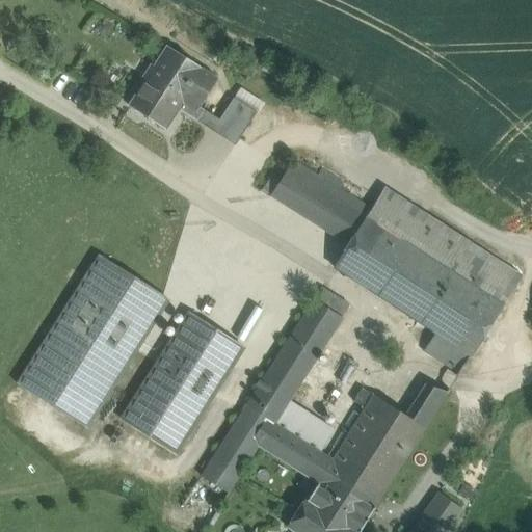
[(168,48),(130,107),(163,128),(180,103),(194,112),(216,79),(168,48)]
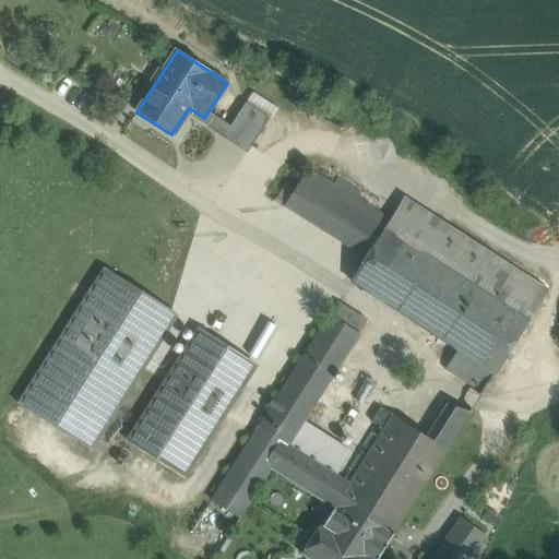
[(251,93),(245,104),(269,119),(275,108),(251,93)]
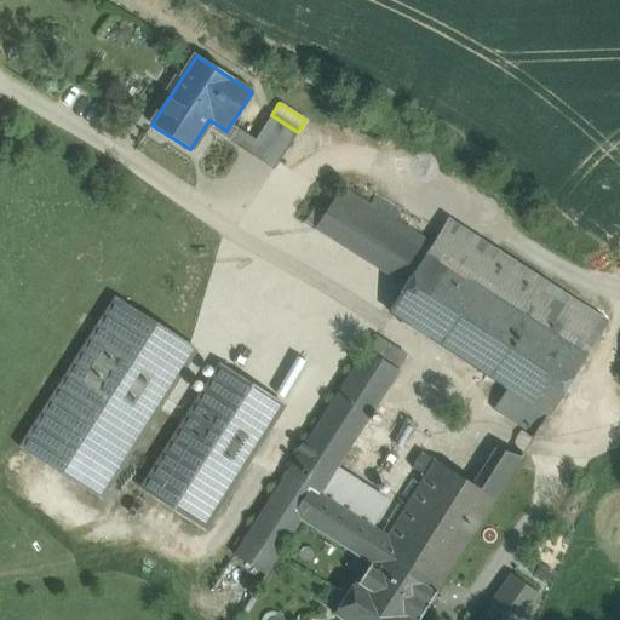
[(298,132),(271,115),(251,147),(277,164),(298,132)]
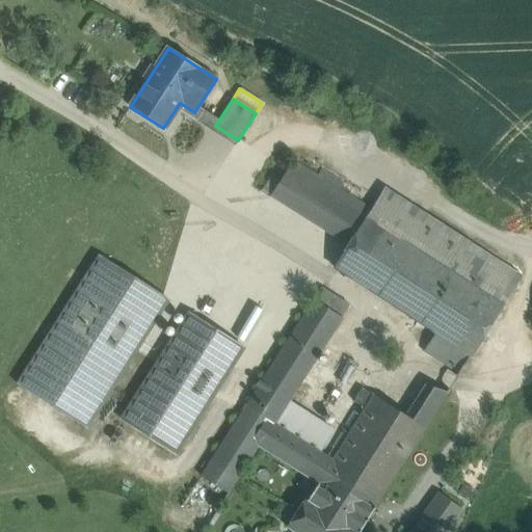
[(370,212),(292,161),(270,195),(348,244),(365,218),(366,218),(370,212)]
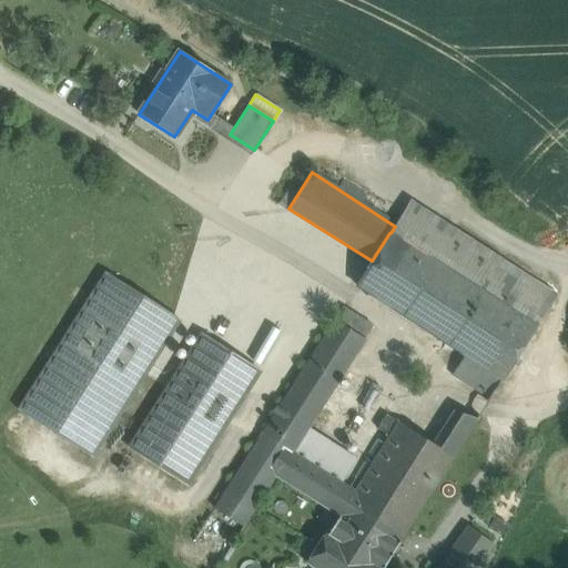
[(556,295),(411,203),(395,226),(391,233),(536,326),(556,295)]
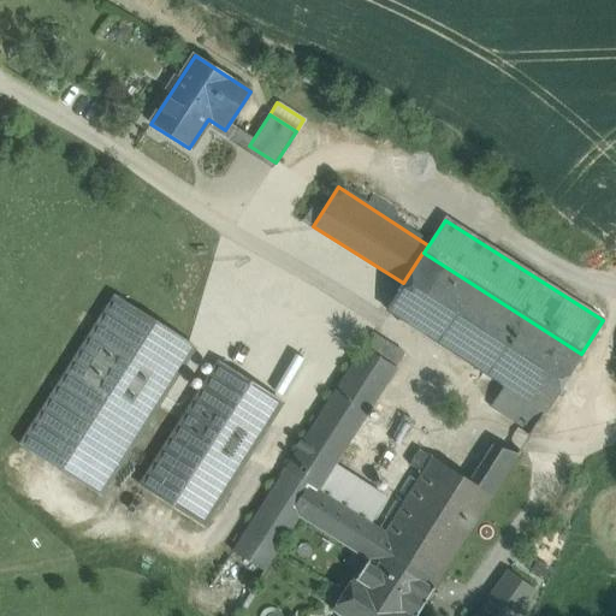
[(424,253),(422,253),(403,283),(386,311),(504,386),(544,412),(581,354),(424,253)]
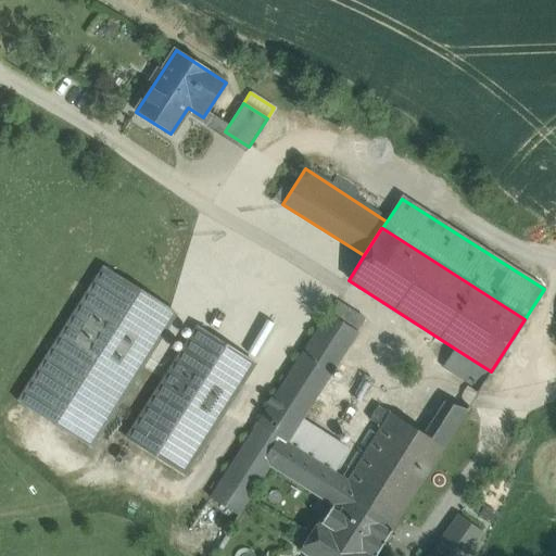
[(175,314),(103,268),(17,403),(89,447),(175,314)]
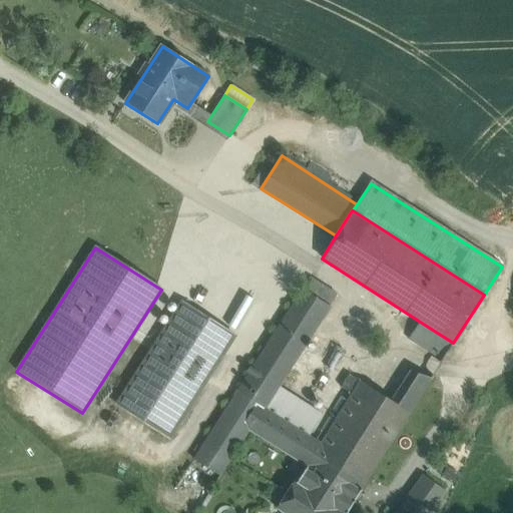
[(337,296),(310,278),(302,290),(329,307),(337,296)]
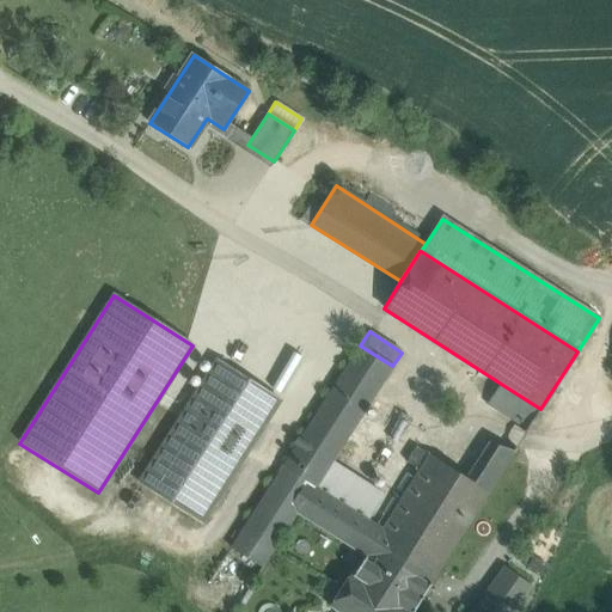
[(392,366),(360,346),(347,366),(379,387),(392,366)]
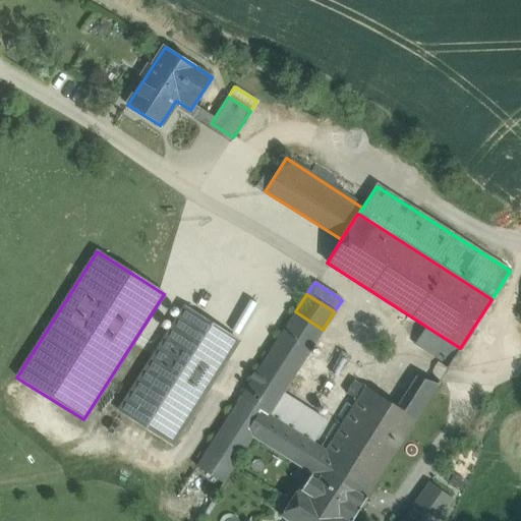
[(172,304),(158,327),(169,334),(183,311),(172,304)]
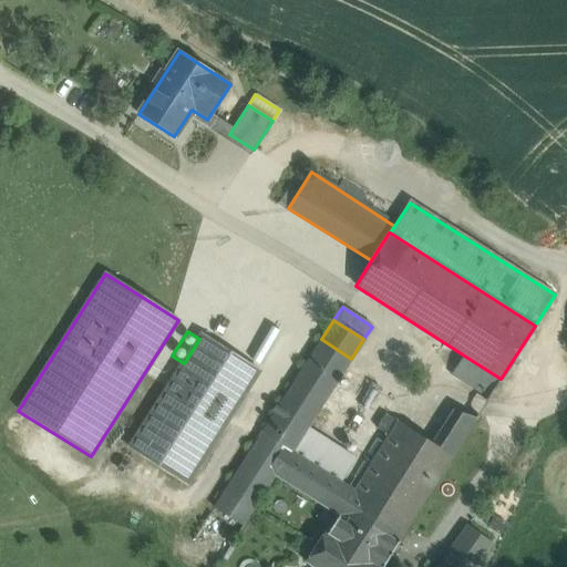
[(258,370),(202,334),(199,339),(184,363),(130,449),(185,484),(258,370)]
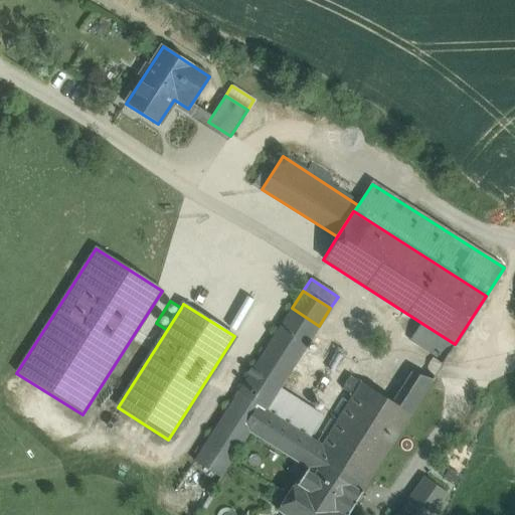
[(292,308),(266,348),(293,366),(319,326),(292,308)]
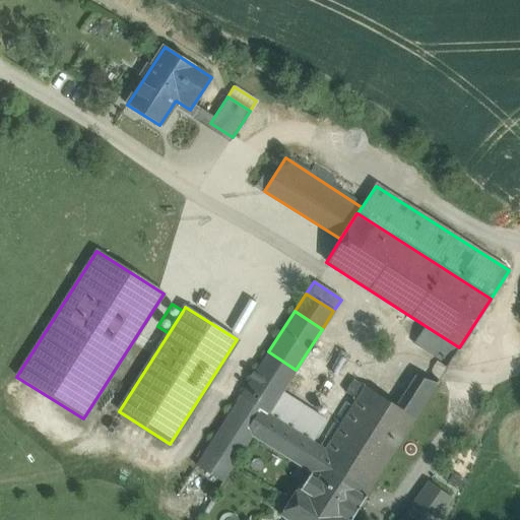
[(459,347),(426,326),(414,343),(448,366),(459,347)]
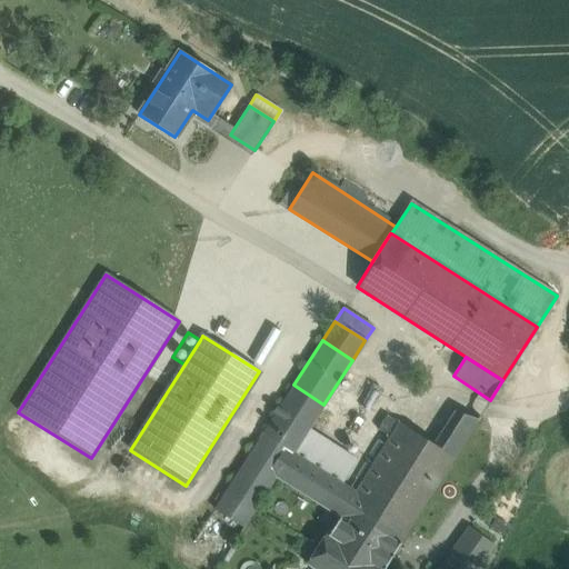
[(293,385),(262,433),(285,448),(292,453),(308,429),(323,405),(293,385)]
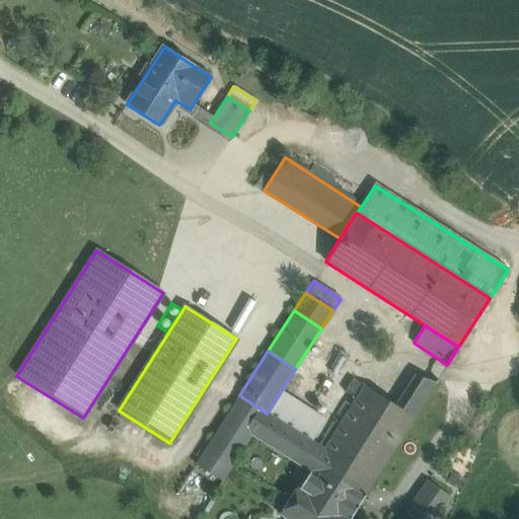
[(323,450),(314,464),(364,496),(436,382),(417,376),(412,379),(394,406),(364,387),(356,399),(323,450)]
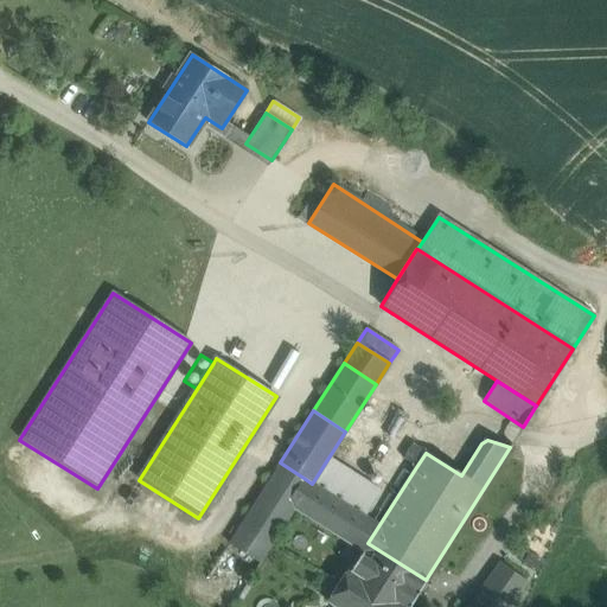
[(426,452),(413,443),(403,459),(416,467),(426,453),(426,452)]
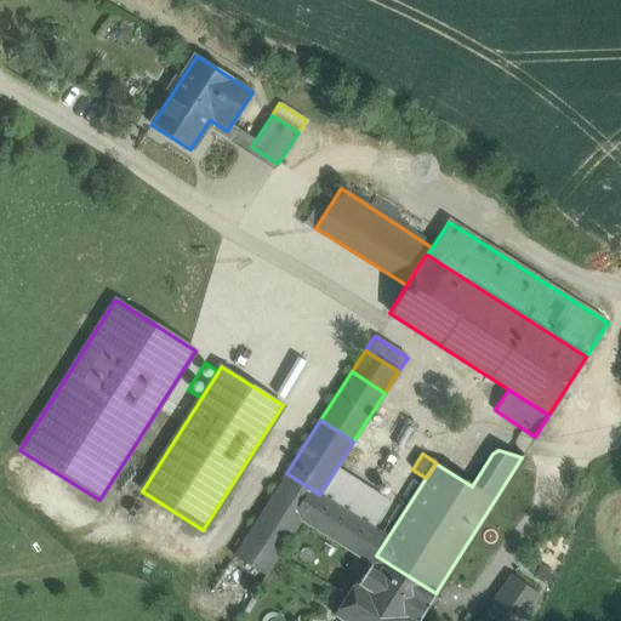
[(389,503),(336,468),(319,495),(372,529),(389,503)]
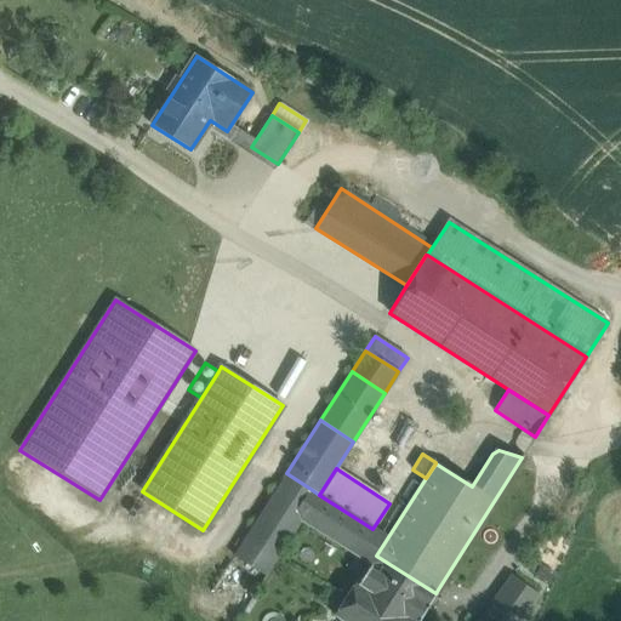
[(286,473),(233,556),(266,577),(302,520),(294,516),(311,489),(286,473)]
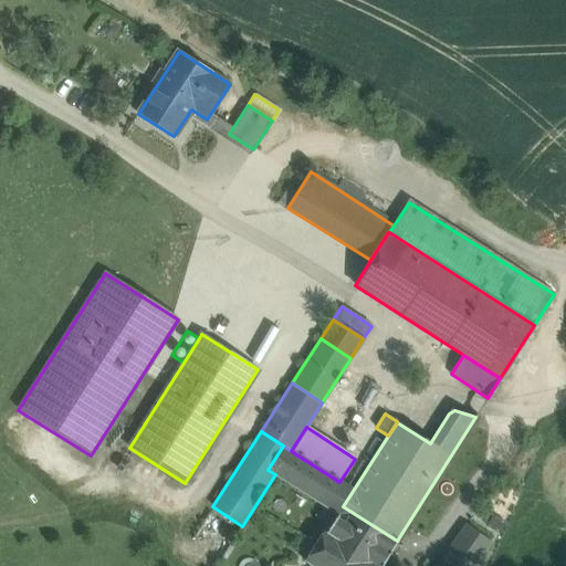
[(291,451),(283,446),(268,470),(275,474),(338,514),(343,506),(353,491),(339,482),(291,451)]
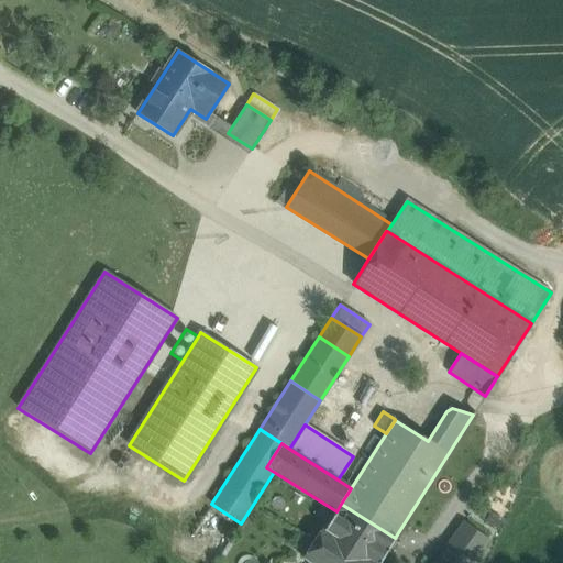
[(378,562),(395,538),(341,504),(337,511),(324,529),(322,528),(302,558),(310,562),(378,562)]
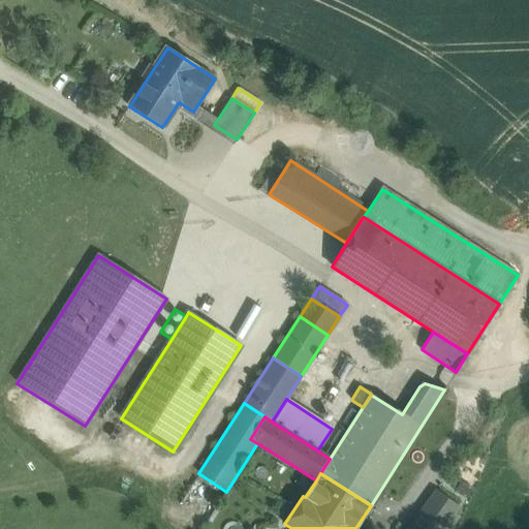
[(448,528),(467,505),(442,488),(411,528),(448,528)]
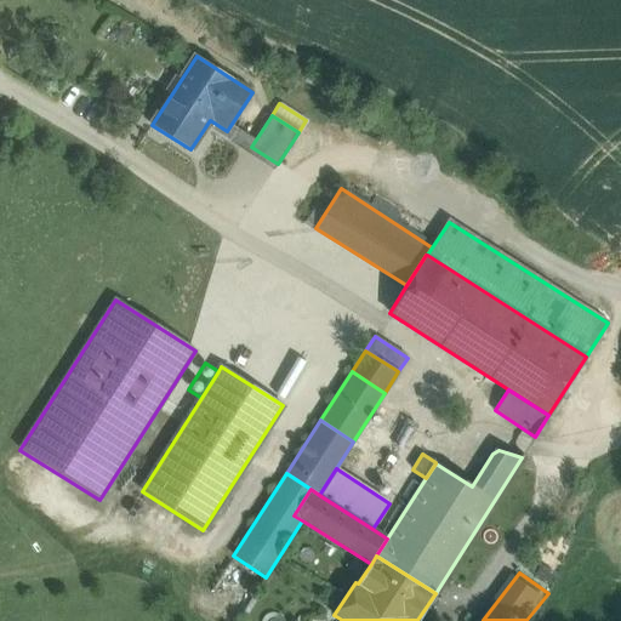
All buildings are outlined.
